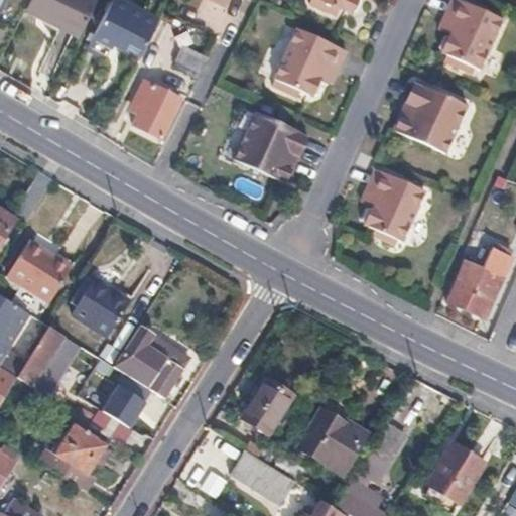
[(91,0),(27,0),(23,9),(75,34),(91,0)]
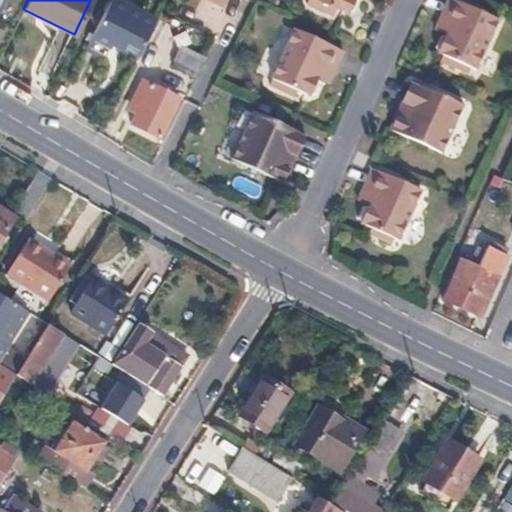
[(155,18),(119,0),(108,0),(89,37),(108,47),(111,42),(137,55),(155,18)]
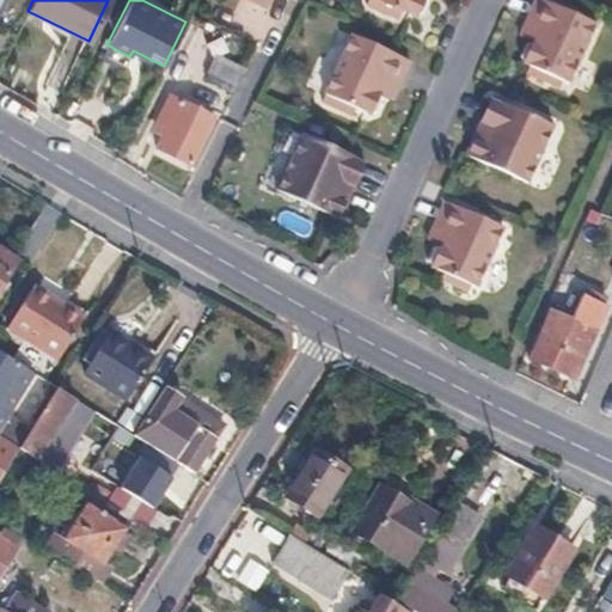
[(261,34),(270,11),(243,0),(238,0),(231,20),(261,34)]
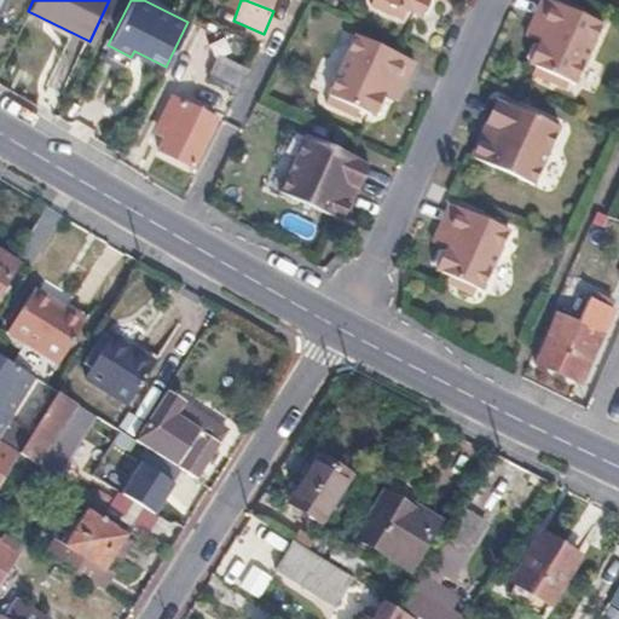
[(388,0),(418,13),(420,11),(427,10),(431,3),(428,0),(388,0)]
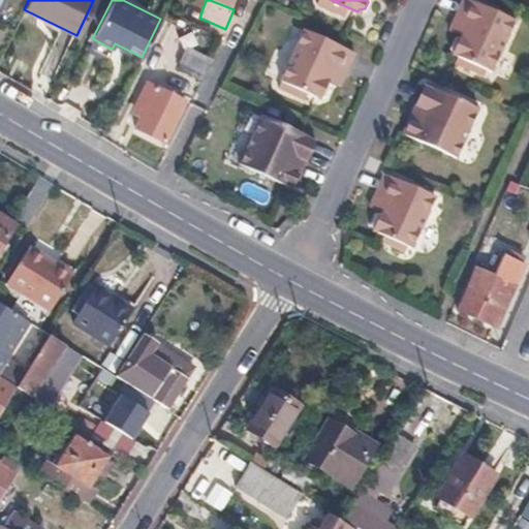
[(462,33),(461,34),(454,36),(449,44),(452,50),(458,53),(473,59),(471,64),(486,71),(488,66),(495,69),(517,19),(477,0),(461,0),(456,14),(468,20),(462,33)]
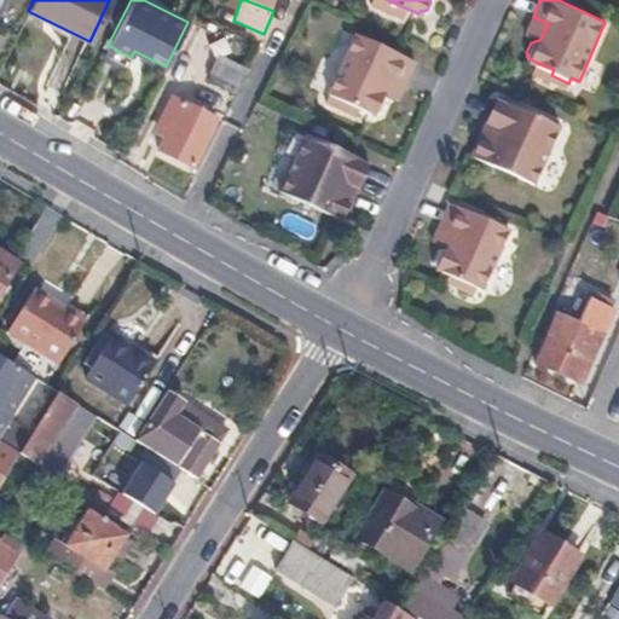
[(548,23),(533,17),(526,32),(541,39),(548,23)]
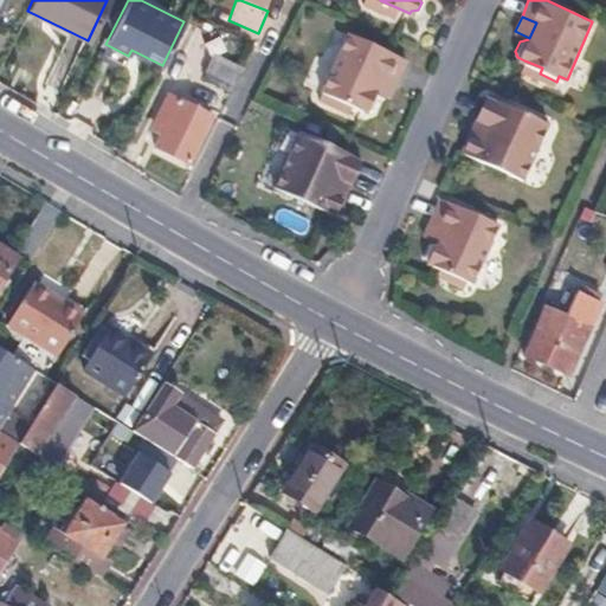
[(404,62),(346,36),(320,94),(322,95),(318,102),(330,107),(334,101),(349,108),(363,114),(366,109),(371,108),(374,101),(373,95),(374,92),(380,79),(392,85),(404,62)]
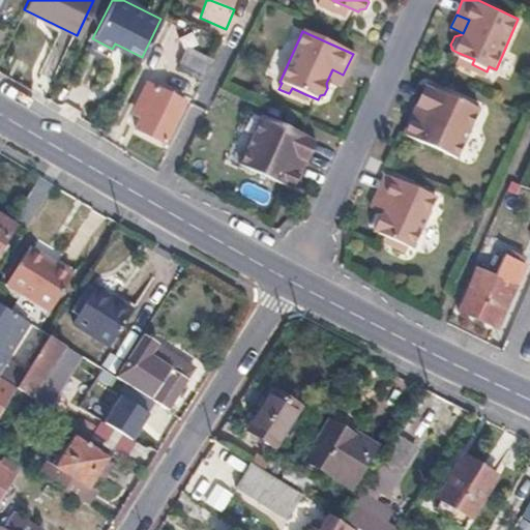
[(459,53),(457,58),(472,64),(474,59),(459,53)]
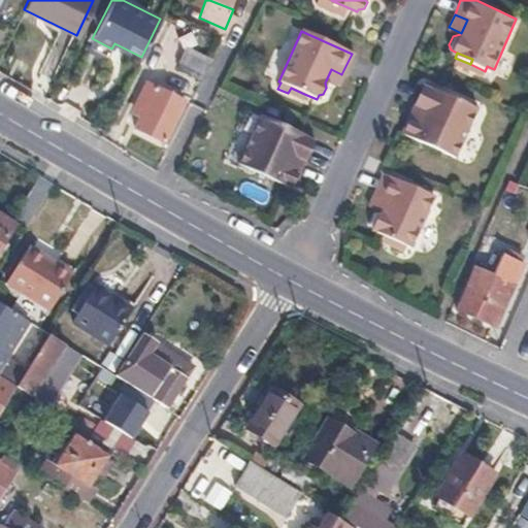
[(170,57),(165,68),(199,85),(205,73),(170,57)]
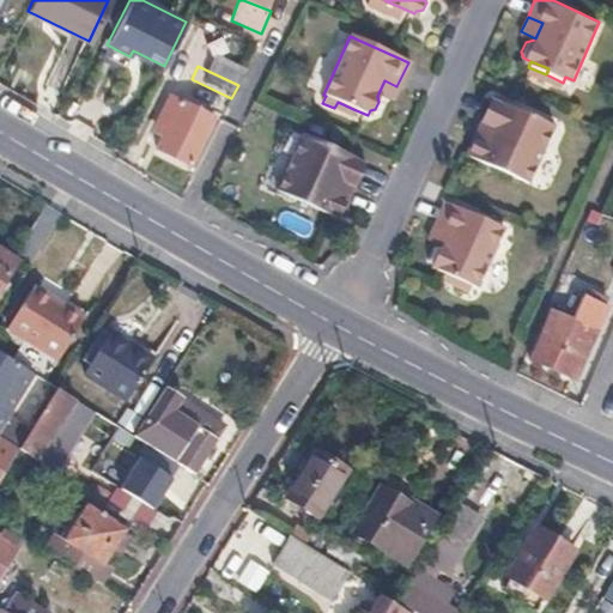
[(396,86),(384,80),(378,93),(392,98),(396,86)]
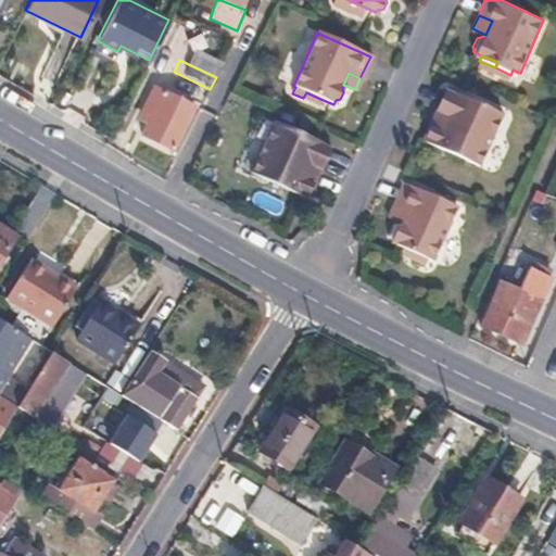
[(433,121),(430,119),(425,131),(428,137),(477,160),(501,110),(446,85),(434,110),(438,112),(438,114),(436,119),(433,121)]
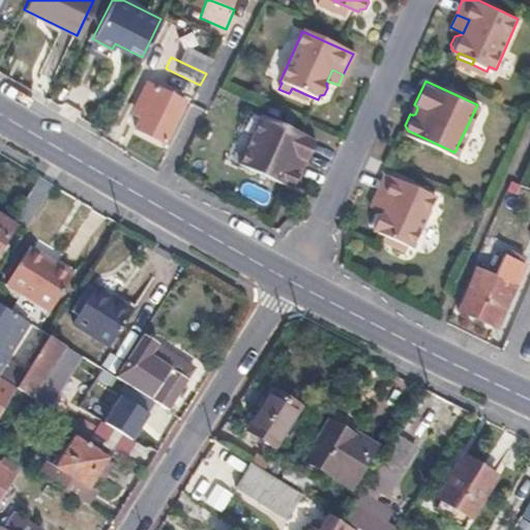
[(144,83),(130,111),(140,115),(138,119),(134,128),(165,143),(184,101),(144,83)]
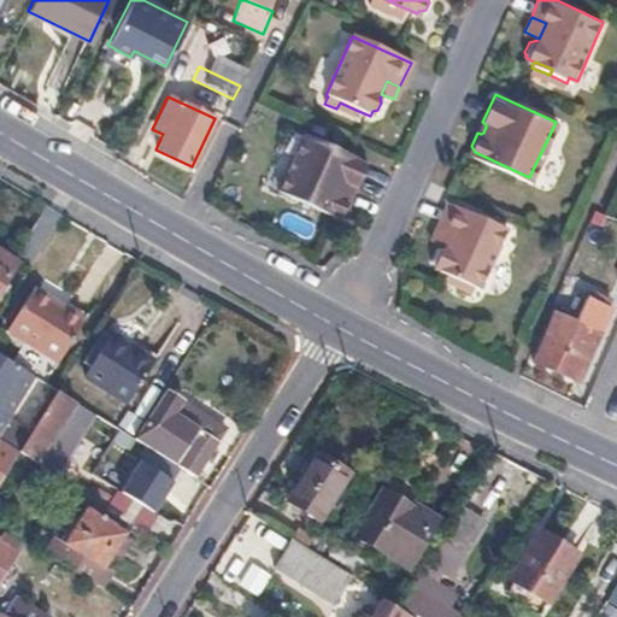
[(356,110),(340,103),(336,109),(352,116),(356,110)]
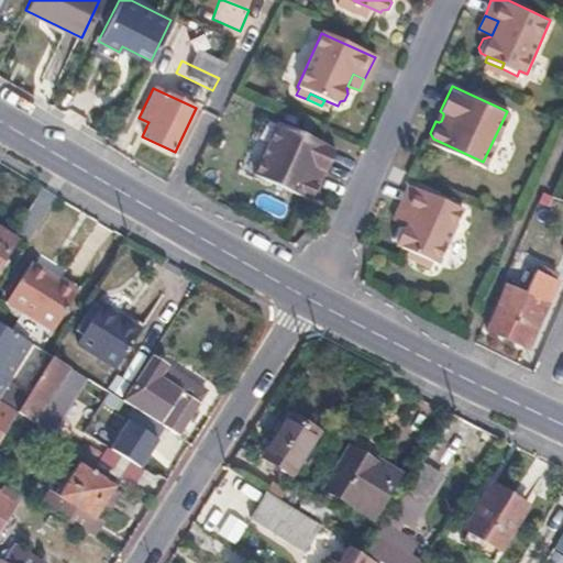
[(148,122),(139,118),(136,122),(146,127),(148,122)]
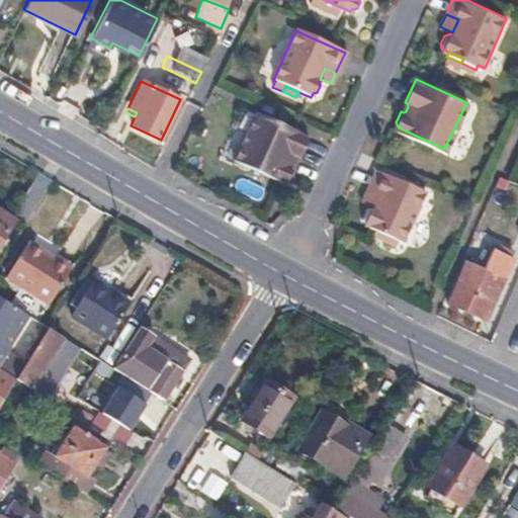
[(308,132),(257,109),(235,158),(280,179),(287,178),(292,168),(289,163),(292,157),(297,156),(308,132)]
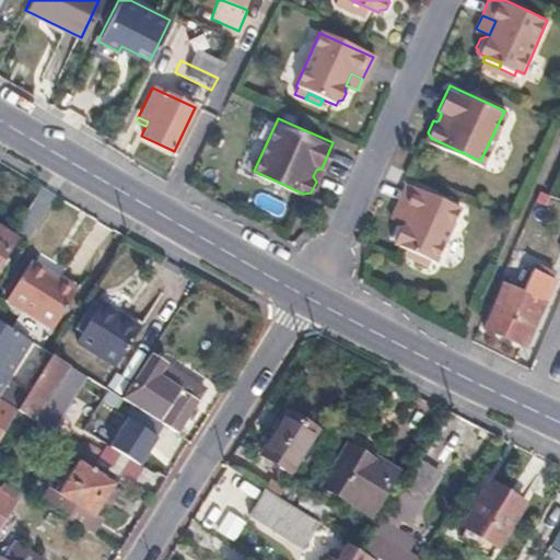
[(403,221),(392,222),(387,232),(391,238),(401,244),(412,248),(409,256),(421,260),(423,254),(435,259),(462,202),(407,177),(395,203),(408,209),(403,221)]
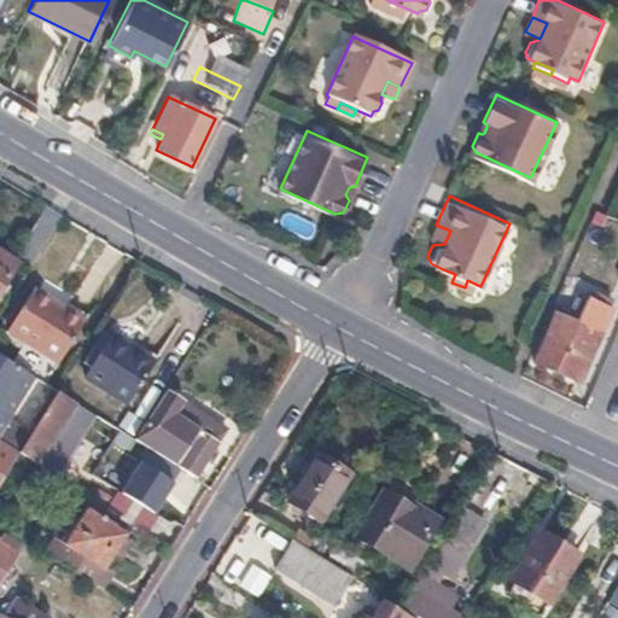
[(450,231),(436,225),(430,238),(444,244),(450,231)]
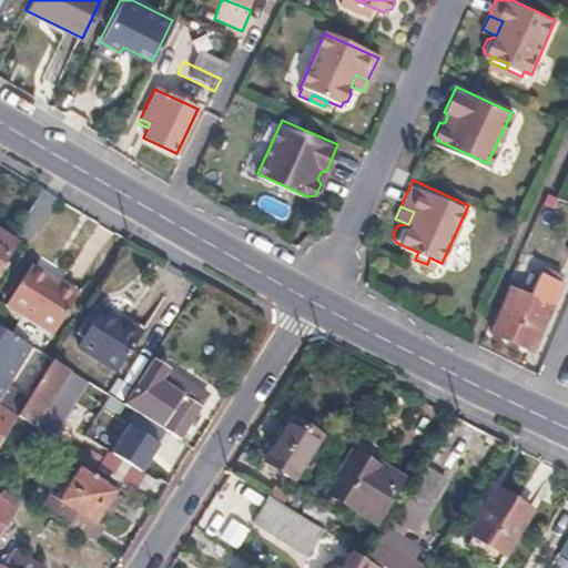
[(0,236),(0,261),(11,244),(0,236)]
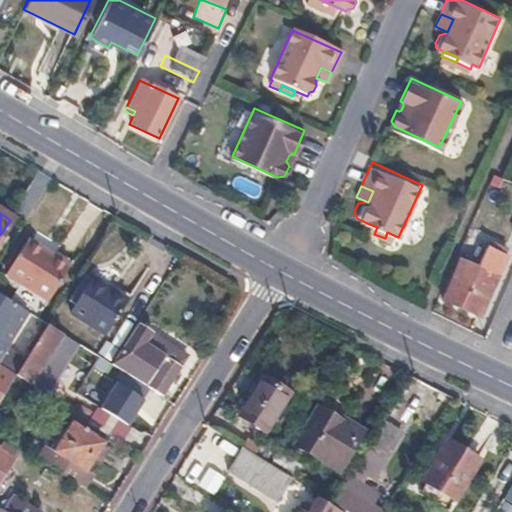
[(377,227),(367,223),(364,229),(374,234),(377,227)]
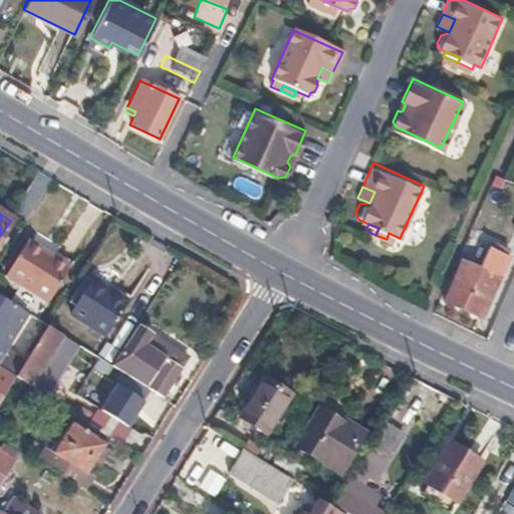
[(52,258),(27,240),(4,274),(46,301),(68,268),(52,258)]
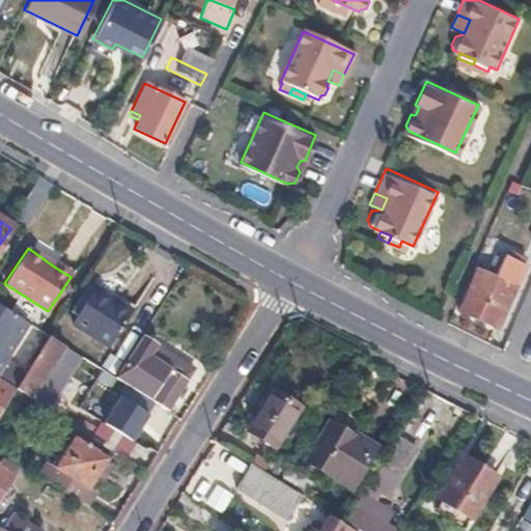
[(58,260),(54,267),(71,277),(75,272),(58,260)]
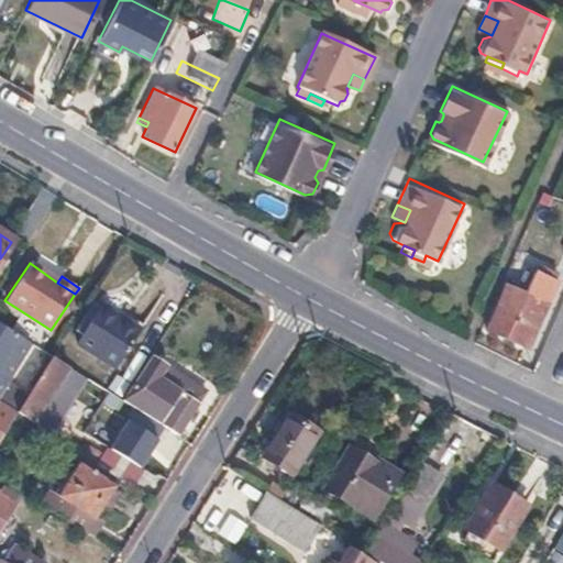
[(529,329),(536,332),(549,304),(507,285),(487,328),(522,343),(529,329)]
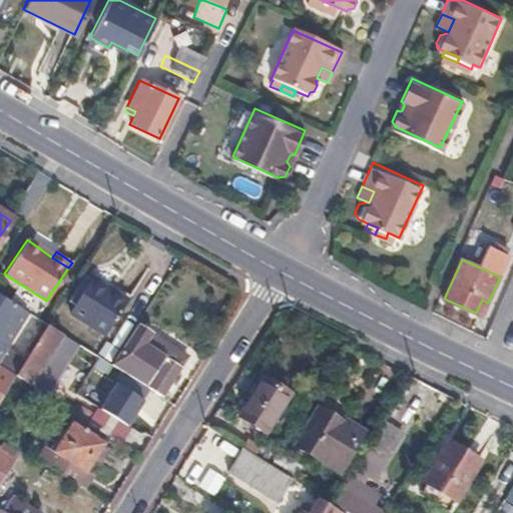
[(125,303),(89,280),(67,314),(103,337),(125,303)]
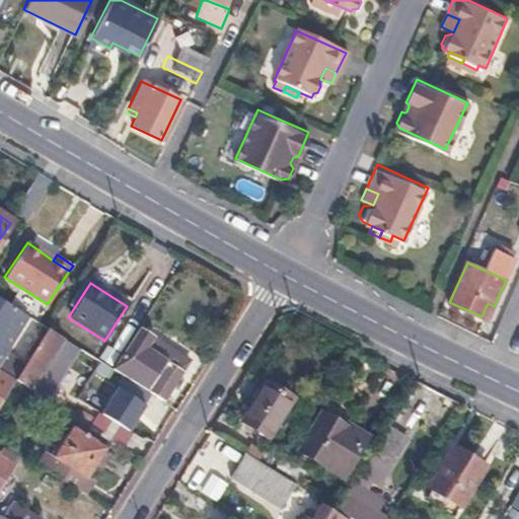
[(0,360),(15,337),(32,348),(45,329),(0,300),(0,360)]
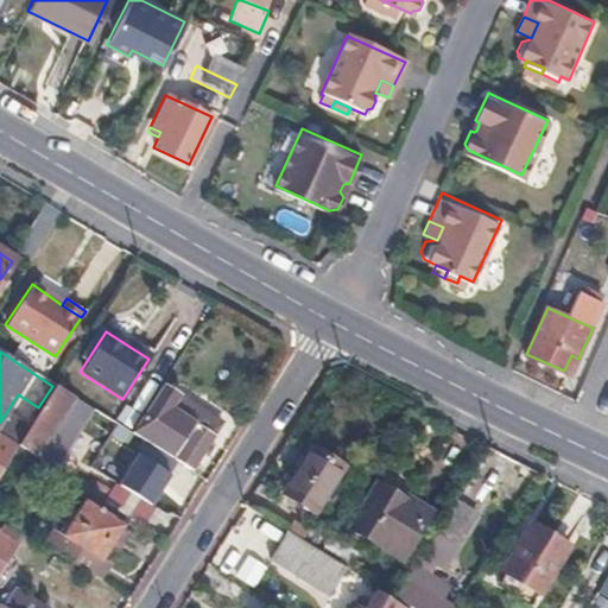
[(154,391),(158,393),(131,435),(172,460),(175,456),(192,467),(219,426),(175,400),(190,375),(172,365),(154,391)]
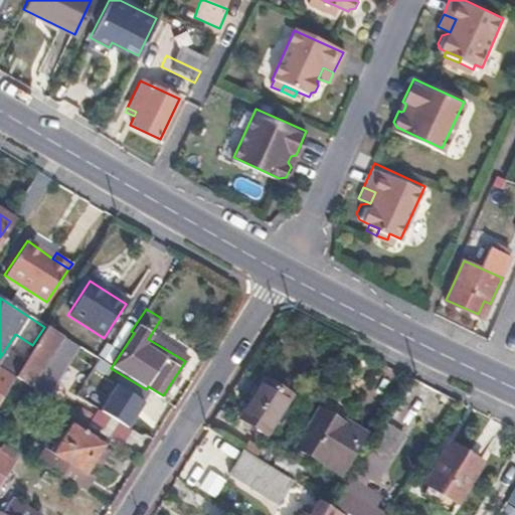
[(161,318),(148,339),(185,361),(198,341),(161,318)]
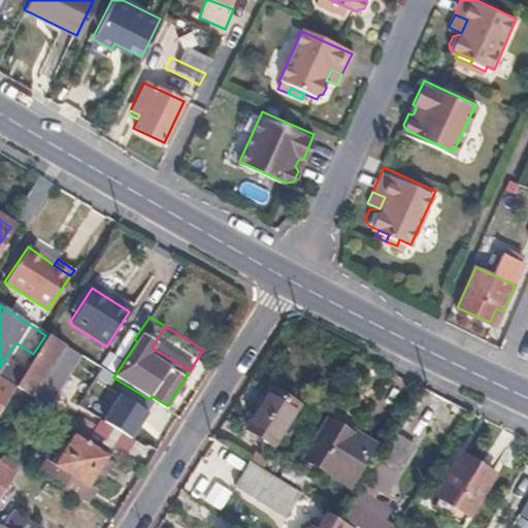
[(45,335),(33,354),(12,388),(27,397),(60,344),(45,335)]
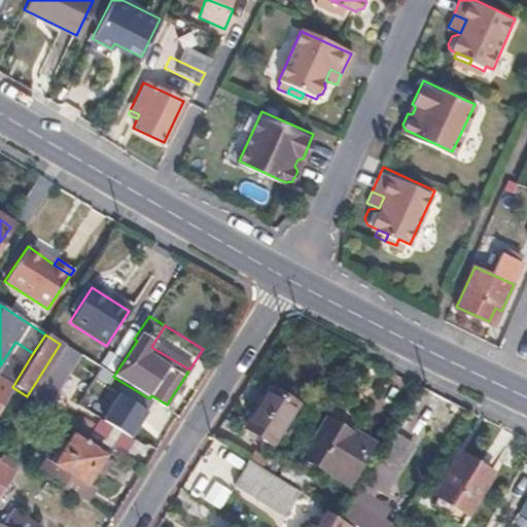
[(72,351),(60,344),(27,396),(39,403),(72,351)]
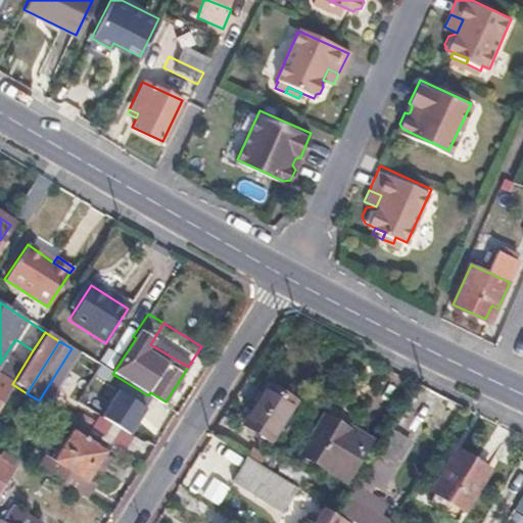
[(0,375),(0,403),(12,384),(0,375)]
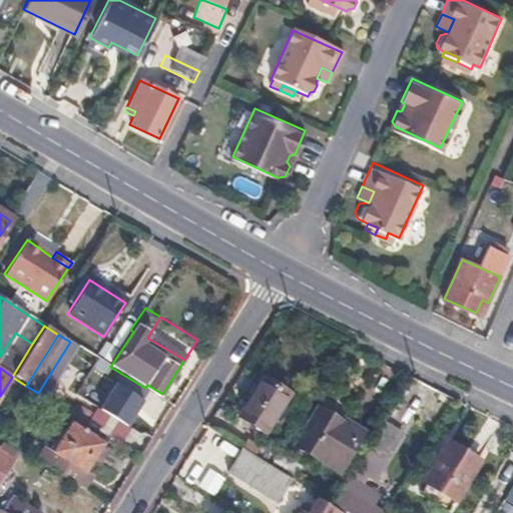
[(287,395),(261,380),(237,418),(264,433),(287,395)]
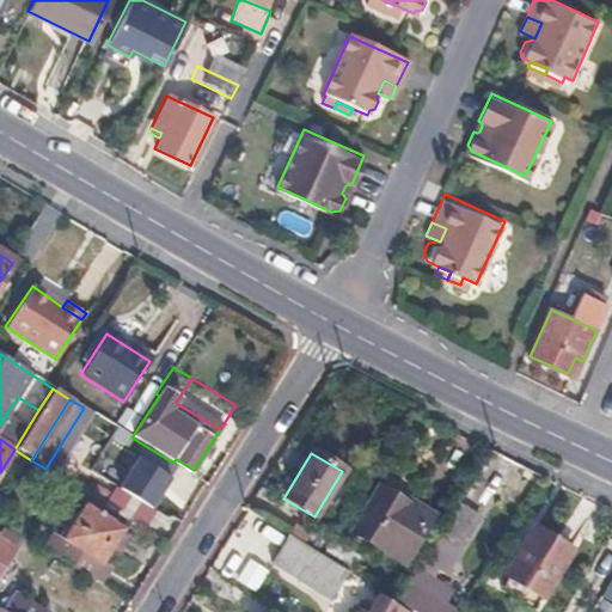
[(151,508),(169,477),(138,458),(120,488),(151,508)]
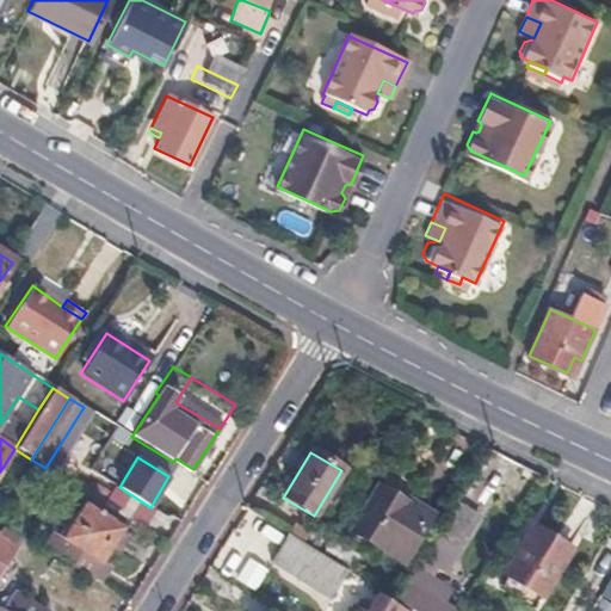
[(429,514),(378,486),(351,534),(402,562),(429,514)]
